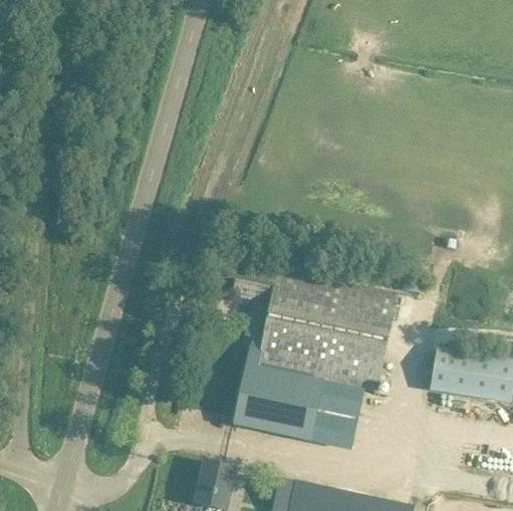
[(271,303),(278,267),(239,259),(232,294),(271,303)]
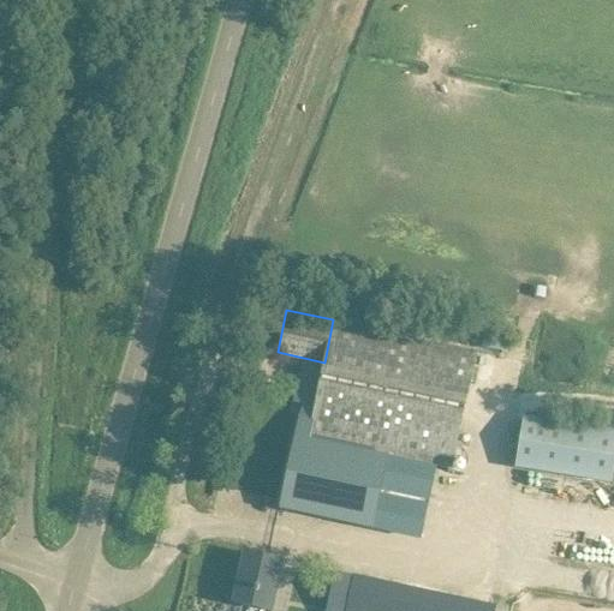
[(298,413),(278,507),(374,527),(388,456),(309,438),(309,436),(370,449),(449,467),(475,352),(333,319),(325,363),(313,415),(298,413)]
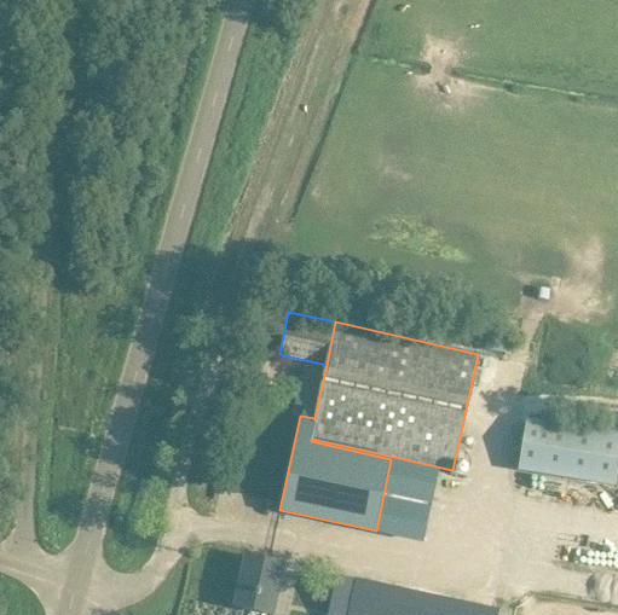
[(518,466),(614,482),(617,458),(617,431),(525,417),(518,466)]
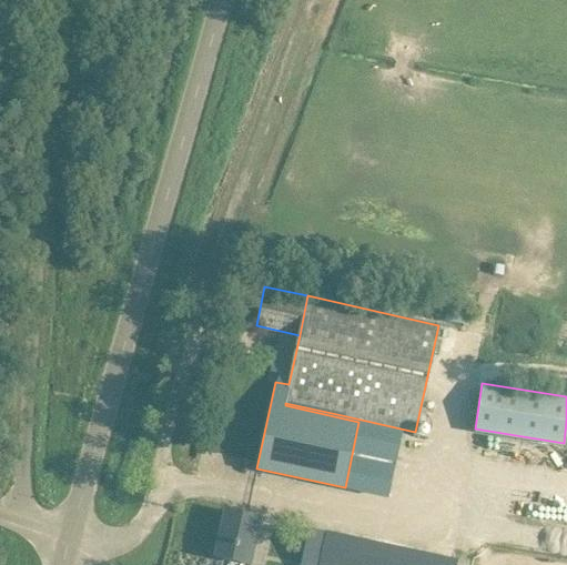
[(215,556),(247,563),(259,517),(225,510),(215,556)]
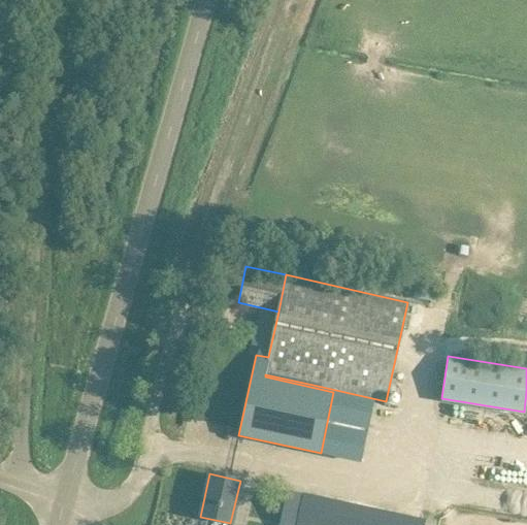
[(286,488),(277,524),(310,524),(311,524),(295,521),(302,491),(286,488)]
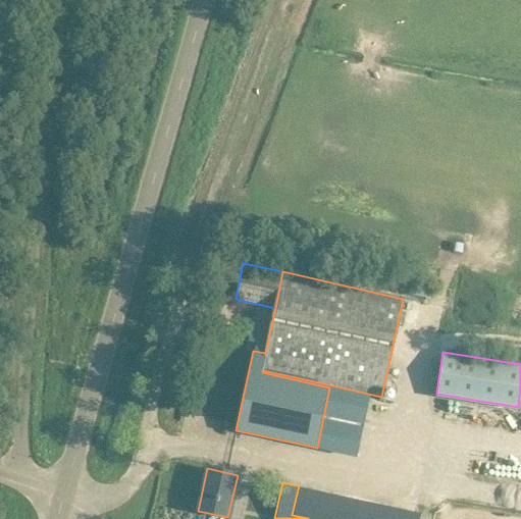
[(339,518),(345,496),(299,485),(292,515),(308,518),(307,518),(339,518)]
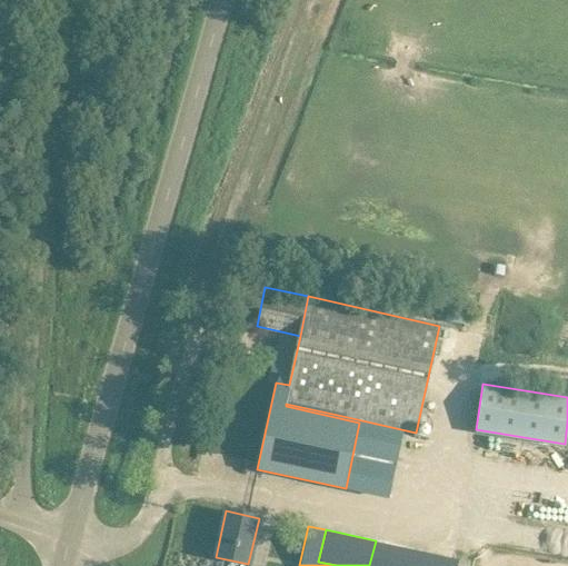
[(376,540),(369,565),(385,565),(390,544),(376,540)]
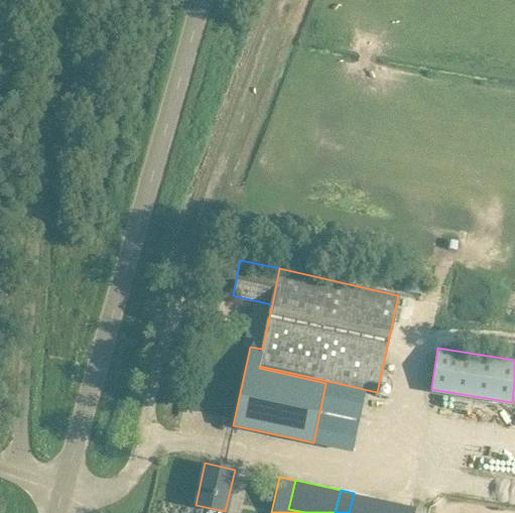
[(397,512),(399,503),(354,493),(349,512),(397,512)]
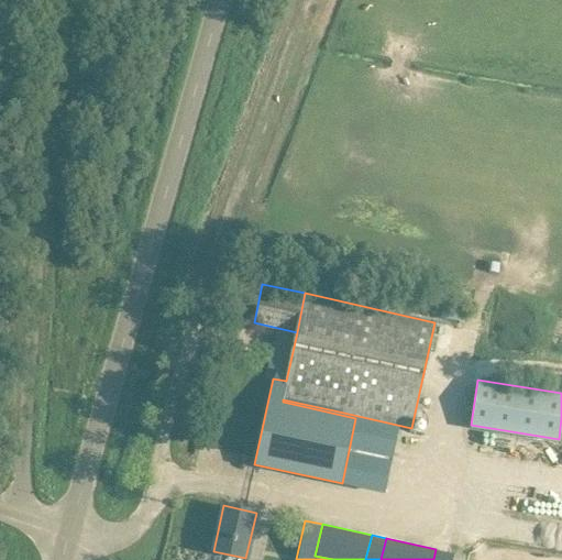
[(436,549),(433,559),(450,559),(452,552),(436,549)]
